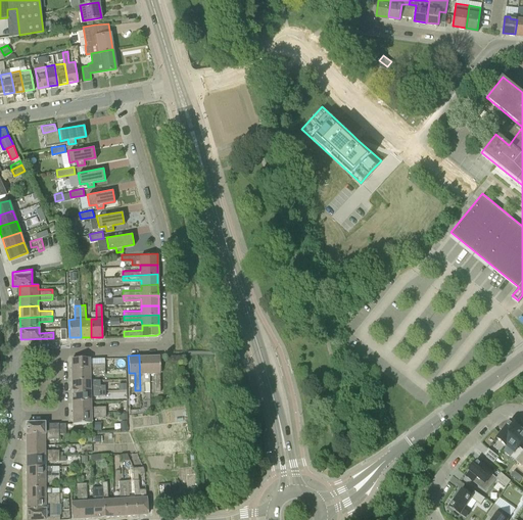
[(149,372),(149,355),(139,355),(140,390),(145,390),(144,372),(149,372)]
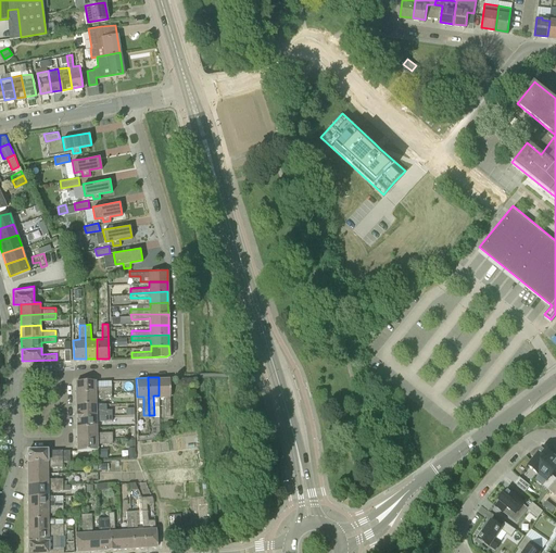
[(166,377),(159,377),(159,396),(165,396),(165,415),(171,414),(169,379),(166,377)]
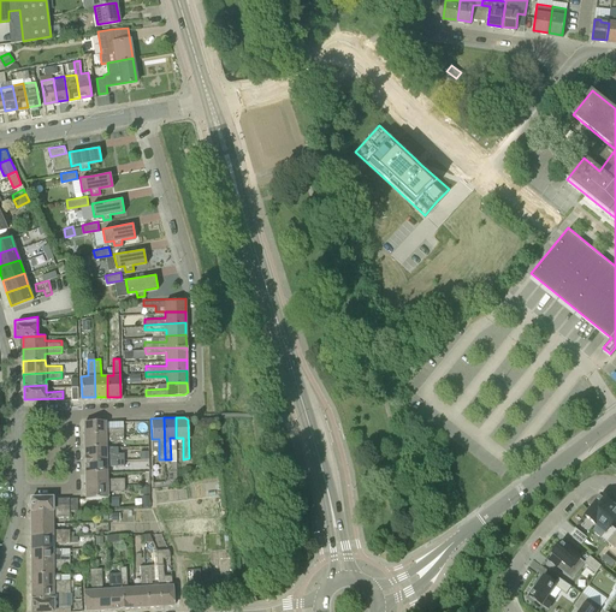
[(84,423),(84,433),(123,433),(123,426),(106,427),(106,420),(87,420),(84,423)]
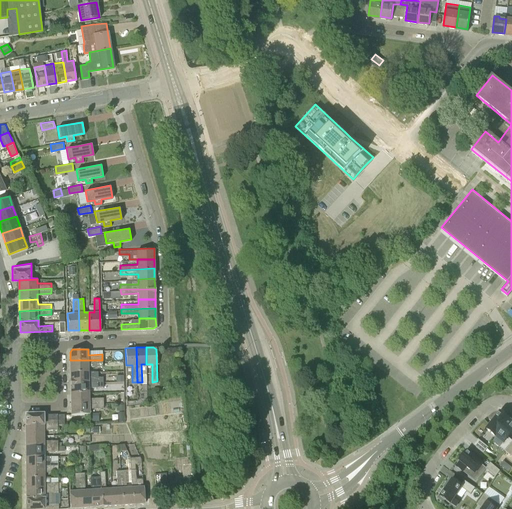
[(102,360),(70,360),(70,371),(88,370),(88,365),(103,365),(102,360)]
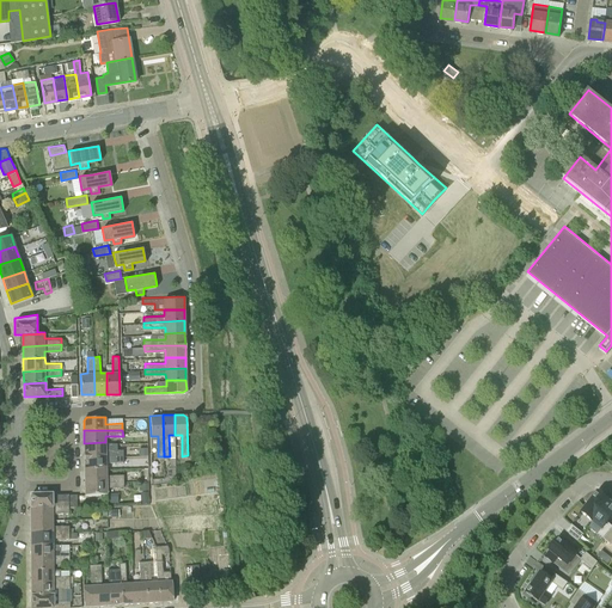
[(105,442),(84,443),(84,455),(123,454),(123,448),(105,448),(105,442)]
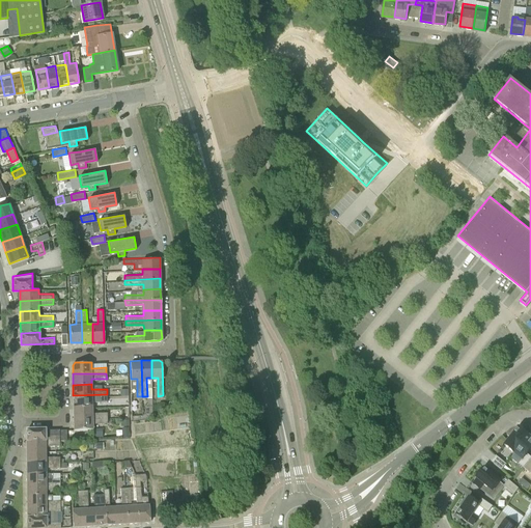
[(107,394),(73,395),(74,407),(92,406),(92,400),(107,400),(107,394)]
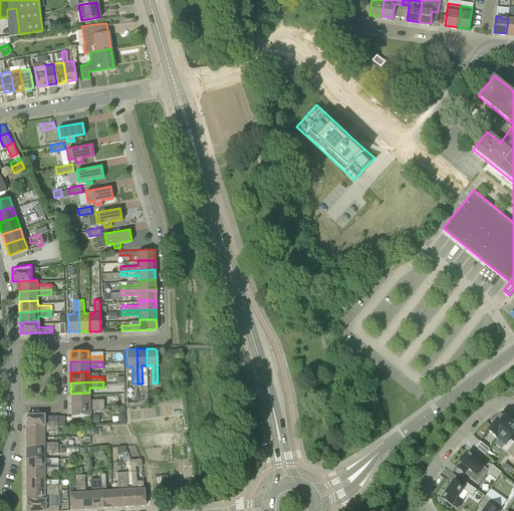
[(89,393),(71,394),(71,405),(103,403),(103,398),(89,399),(89,393)]
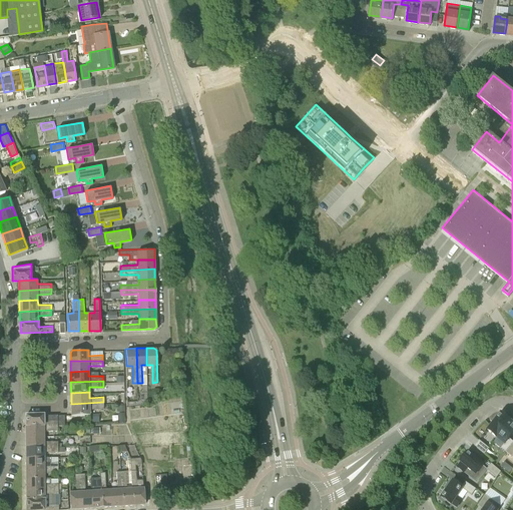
[(103,402),(71,404),(71,414),(89,414),(89,408),(104,408),(103,402)]
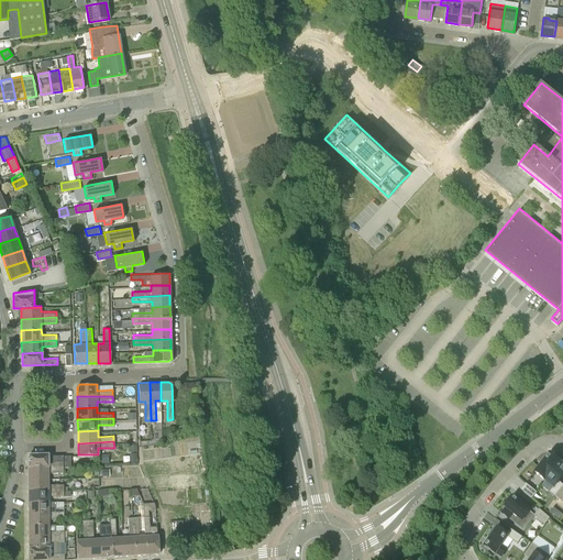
[(550,451),(534,470),(544,478),(560,459),(550,451)]
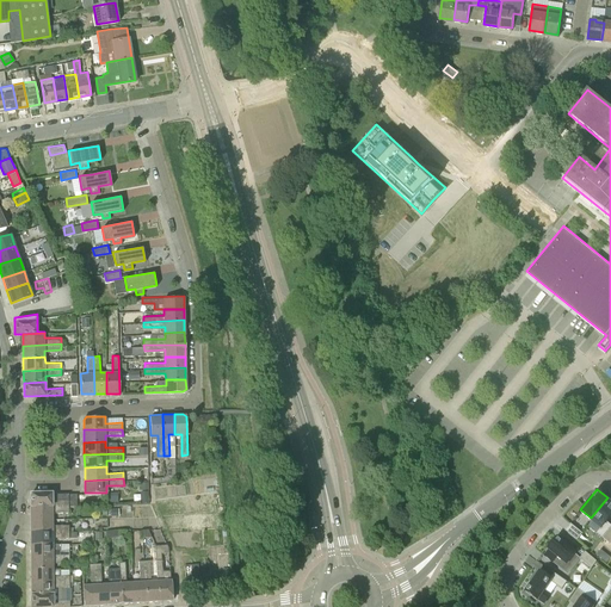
[(31,495),(31,506),(68,505),(78,505),(78,493),(72,493),(51,493),(51,491),(34,493),(31,495)]
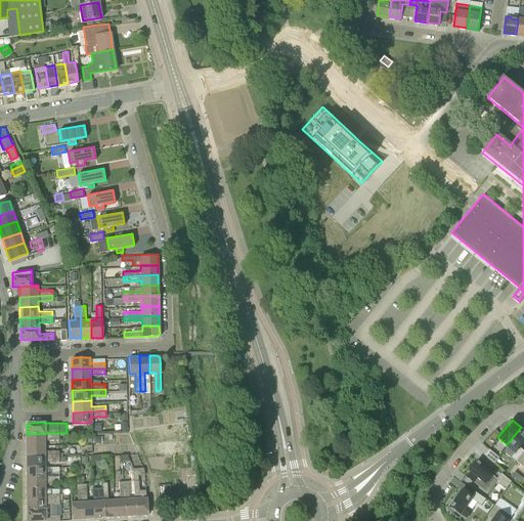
[(523,429),(521,427),(507,444),(515,451),(512,456),(517,460),(523,449),(523,448),(520,445),(523,440),(523,429)]
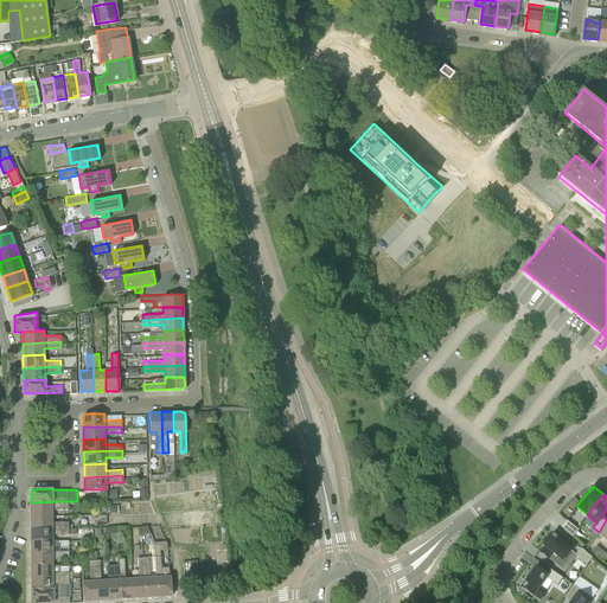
[(68,501),(31,502),(31,514),(52,514),(52,507),(69,507),(68,501)]
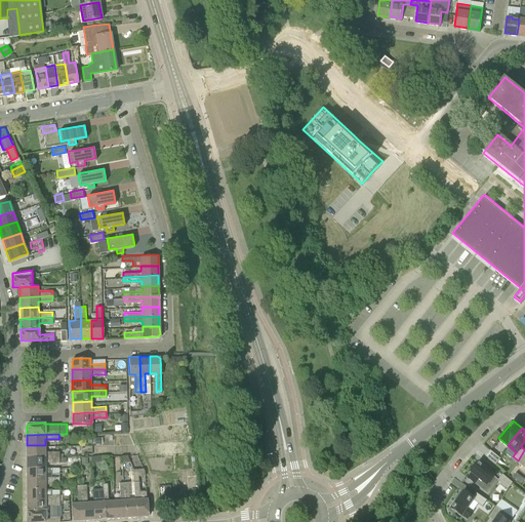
[(45,445),(27,445),(27,456),(59,455),(59,450),(45,450),(45,445)]
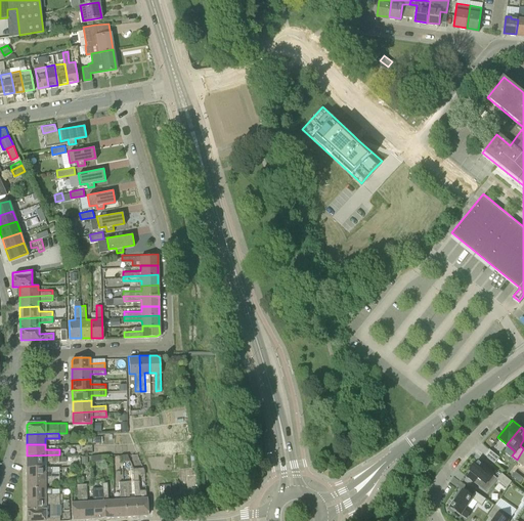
[(489,447),(484,453),(494,462),(499,456),(489,447)]
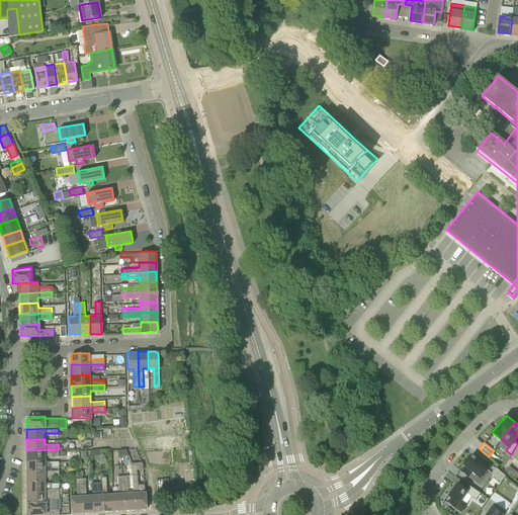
[(59,449),(26,450),(26,460),(45,460),(45,454),(59,454),(59,449)]
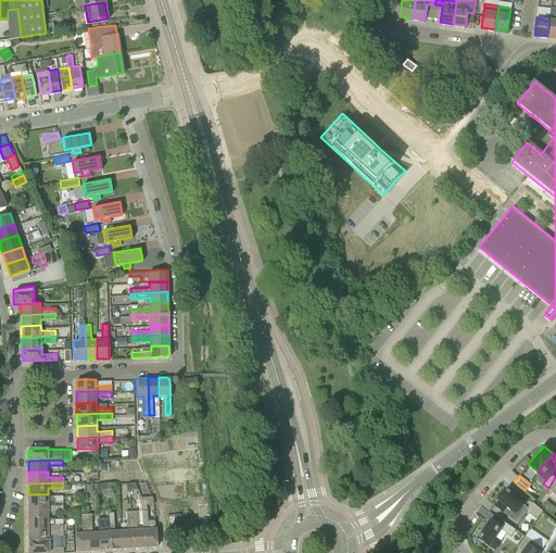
[(500,499),(495,503),(503,510),(507,504),(516,512),(523,503),(525,502),(507,488),(498,498),(500,499)]
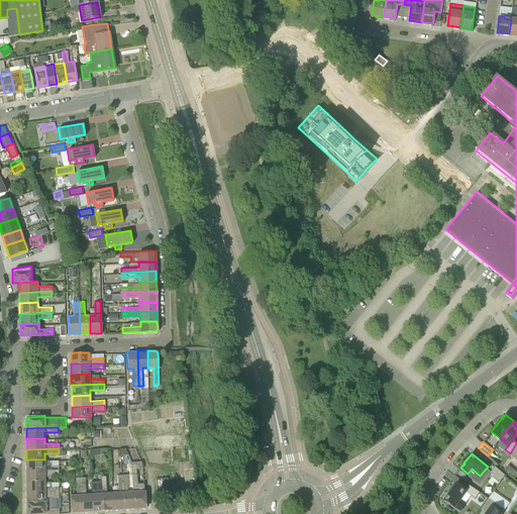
[(44,459),(26,459),(26,471),(59,470),(59,465),(50,465),(50,459),(44,459)]
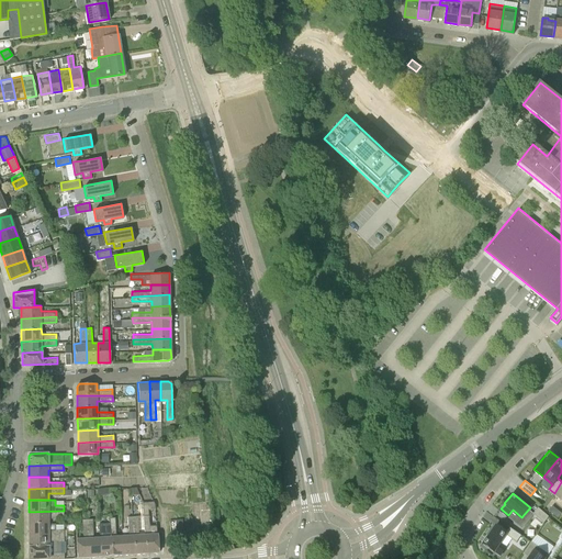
[(145,533),(146,552),(158,551),(157,533),(156,524),(149,524),(149,516),(148,516),(148,507),(155,507),(155,504),(154,501),(143,501),(144,516),(145,533)]
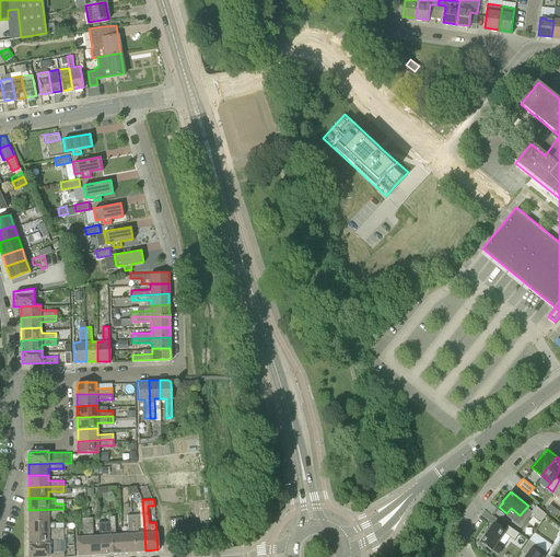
[(536,505),(532,510),(533,511),(541,519),(547,513),(536,505)]
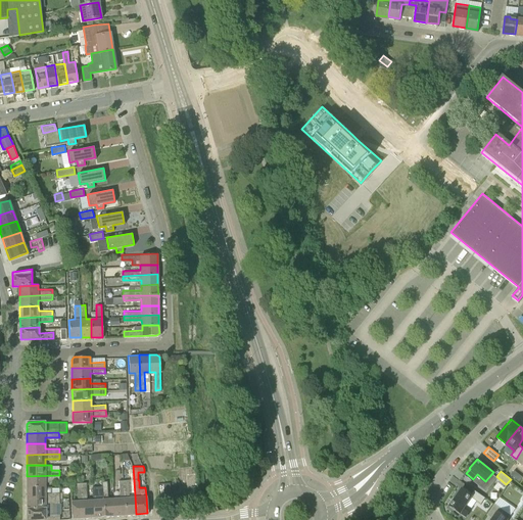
[(59,475),(27,476),(27,486),(45,486),(45,480),(59,480),(59,475)]
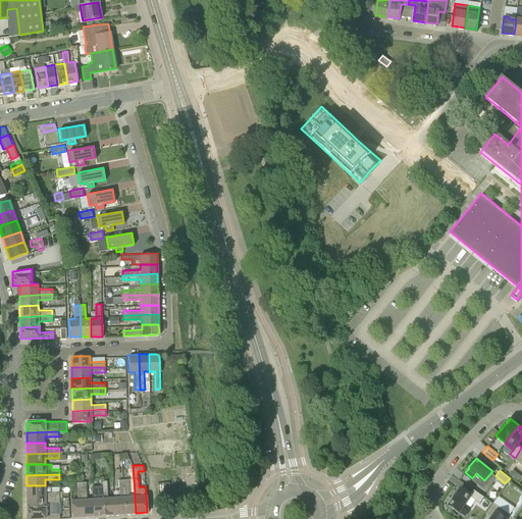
[(113,496),(114,514),(125,513),(123,478),(118,478),(118,480),(119,496),(113,496)]
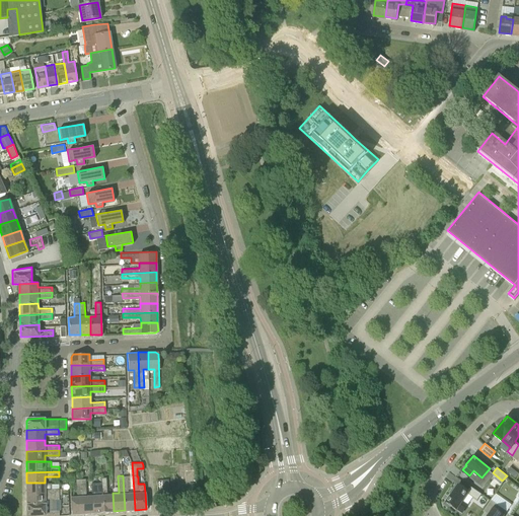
[(123,475),(125,510),(135,510),(134,492),(129,493),(128,475),(123,475)]
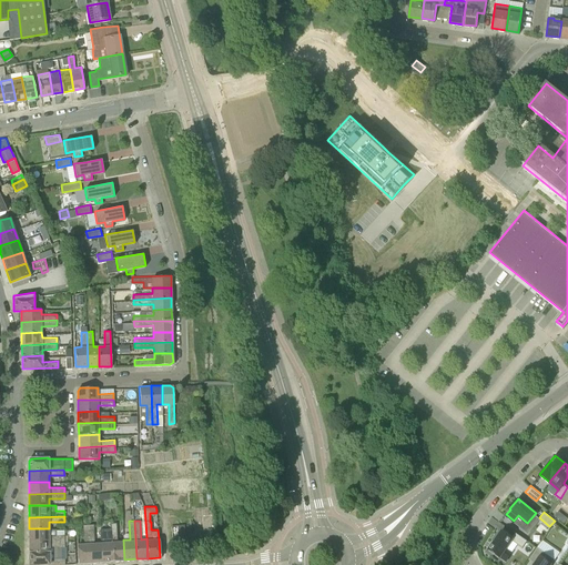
[(101,542),(102,561),(113,561),(111,522),(107,523),(108,541),(101,542)]
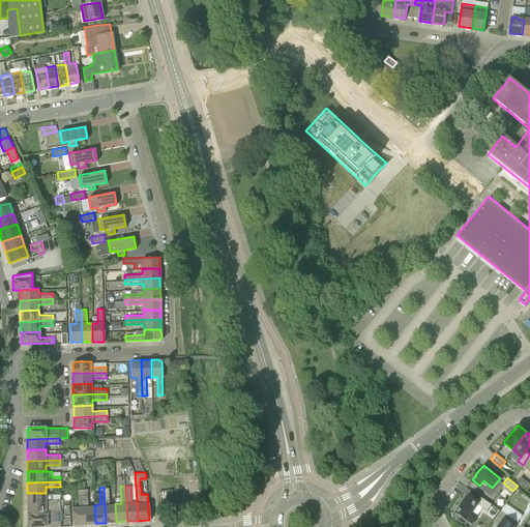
[(104,487),(106,523),(116,522),(115,503),(110,504),(109,487),(104,487)]
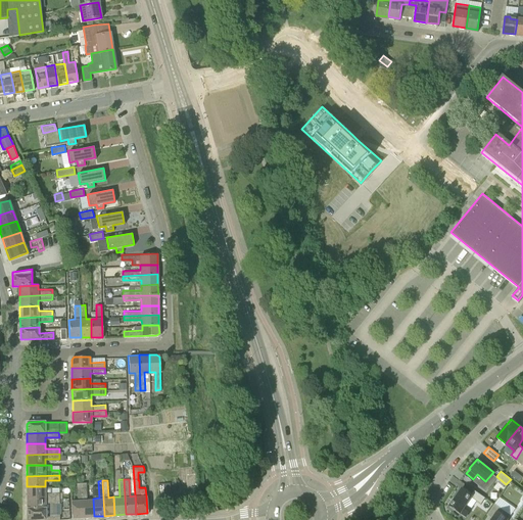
[(82,482),(84,517),(94,516),(93,499),(87,499),(86,481),(82,482)]
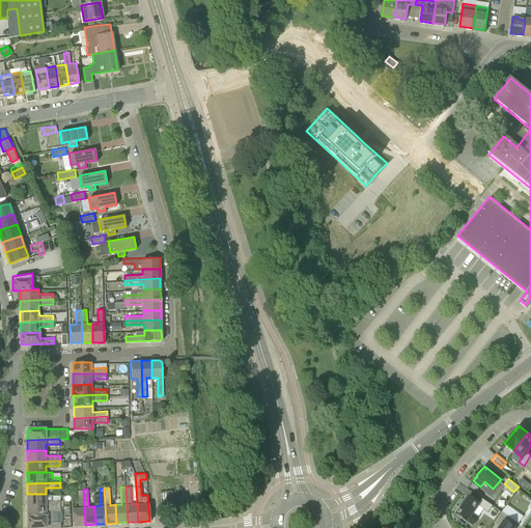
[(85,525),(83,490),(78,490),(79,507),(73,507),(74,526),(85,525)]
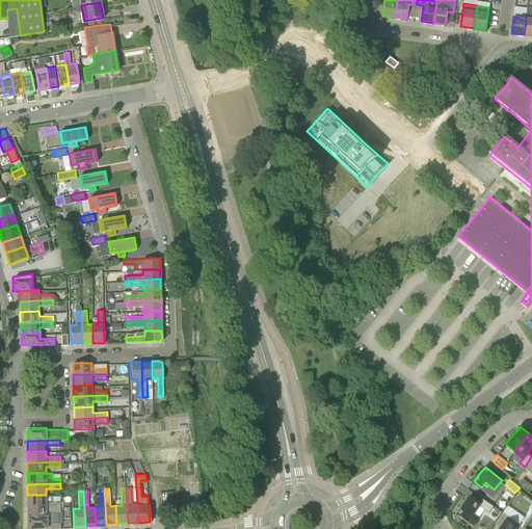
[(46,495),(27,495),(27,506),(60,505),(60,500),(46,500),(46,495)]
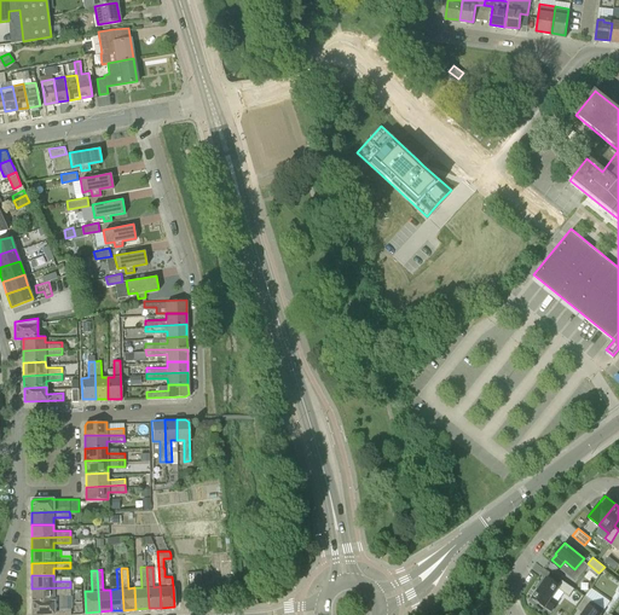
[(539,587),(532,597),(544,605),(545,604),(551,608),(557,599),(551,596),(557,586),(559,585),(557,584),(547,576),(539,587)]
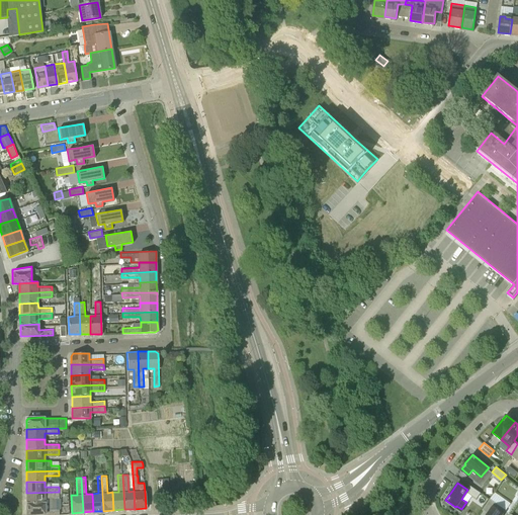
[(469,485),(466,489),(467,490),(466,491),(471,495),(477,498),(481,492),(469,485)]
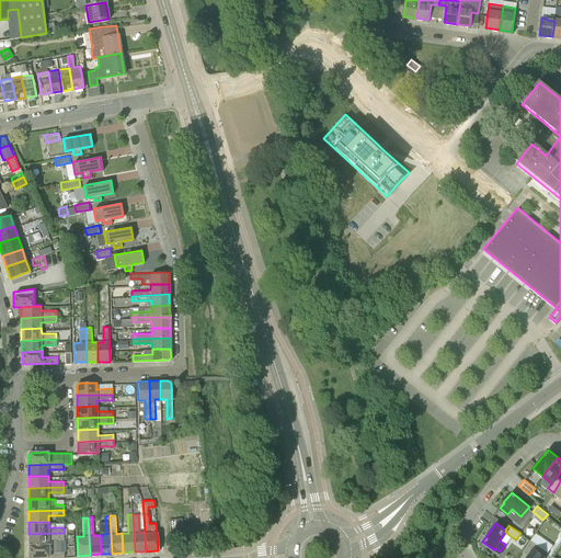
[(64,533),(29,534),(29,545),(60,545),(60,538),(64,538),(64,533)]
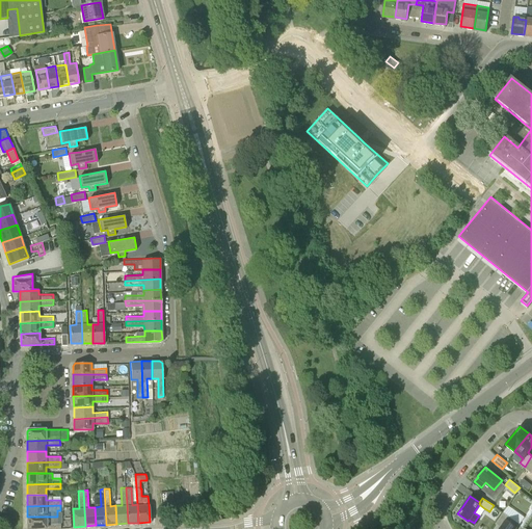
[(514,528),(520,523),(503,511),(496,522),(501,526),(499,528),(514,528)]
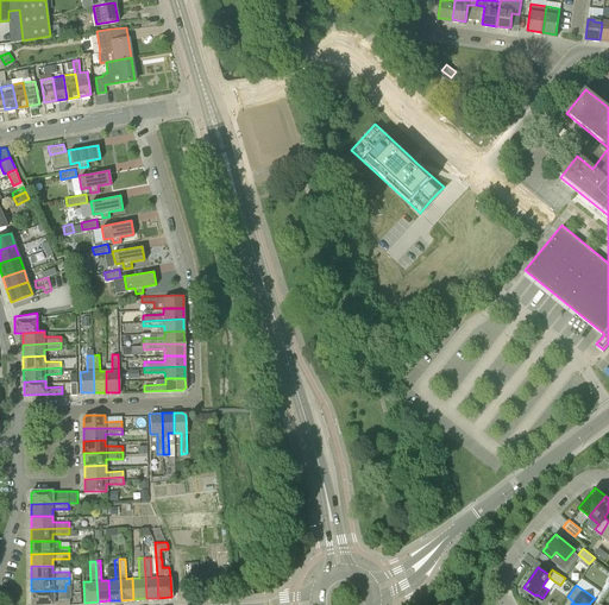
[(66,591),(31,591),(31,604),(69,603),(69,597),(66,597),(66,591)]
